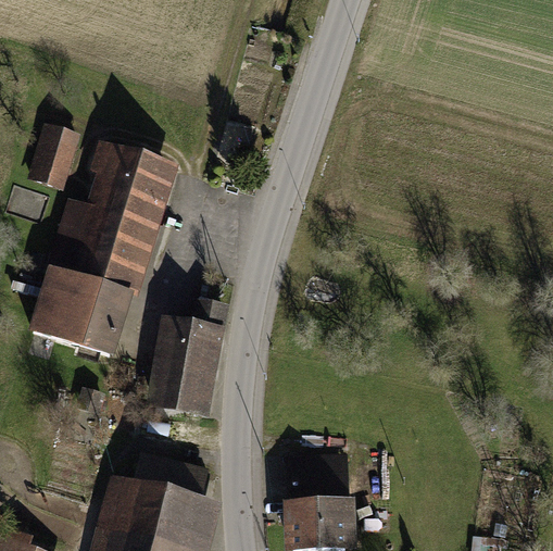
[(83,132),(45,121),(28,178),(67,189),(83,132)]
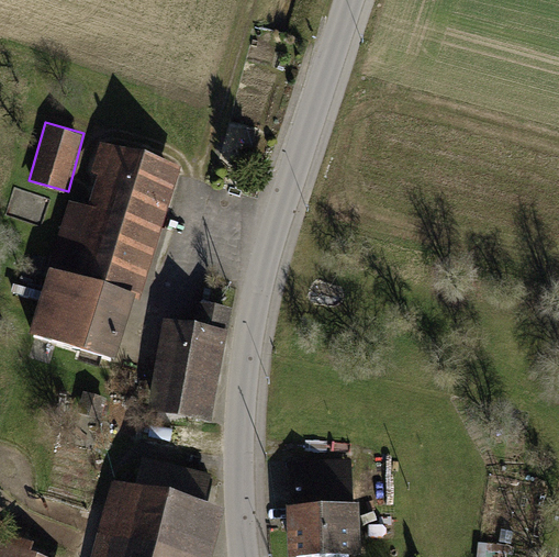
[(177,166),(100,142),(81,201),(71,198),(30,331),(118,358),(177,166)]
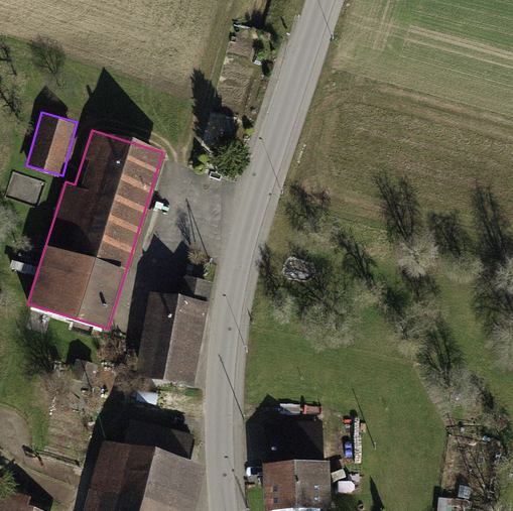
[(208,300),(149,290),(135,376),(193,386),(208,300)]
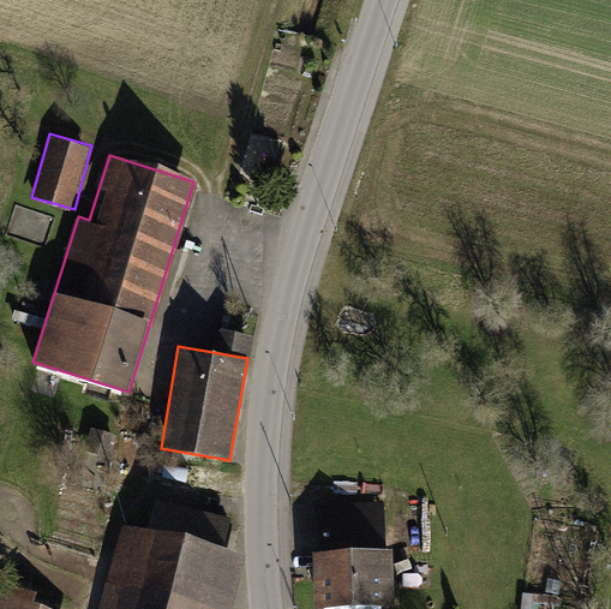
[(234,608),(247,551),(121,521),(100,608),(234,608)]
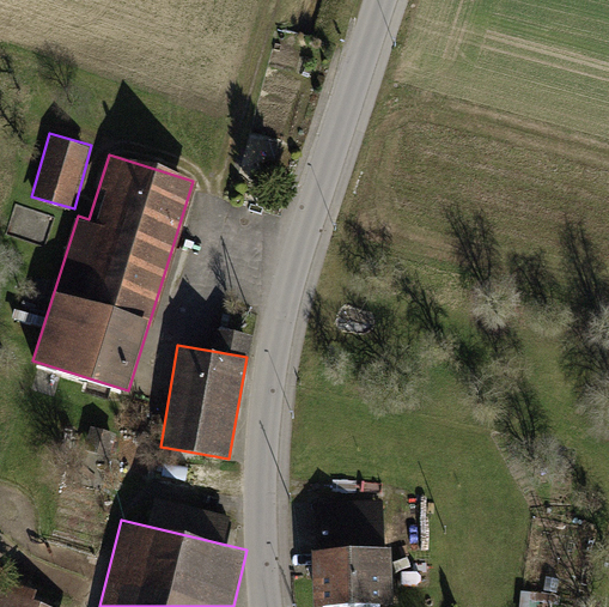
[(390,547),(311,550),(314,605),(391,602),(390,547)]
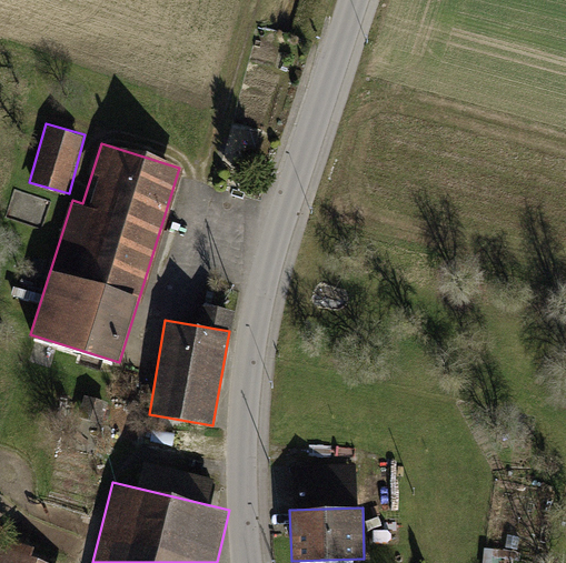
[(36,543),(3,531),(0,539),(0,562),(47,562),(30,558),(36,543)]
